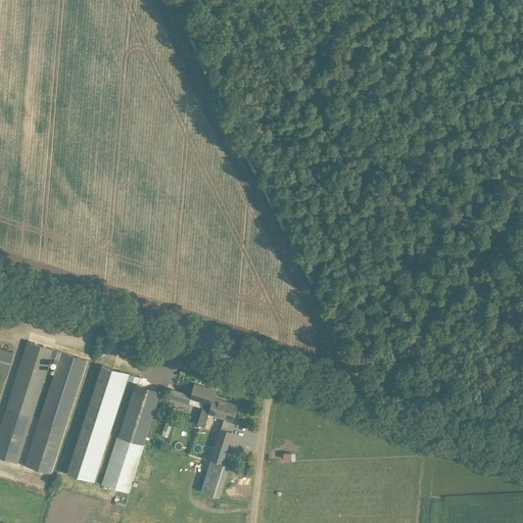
[(41,113),(50,114),(51,103),(42,102),(41,113)]
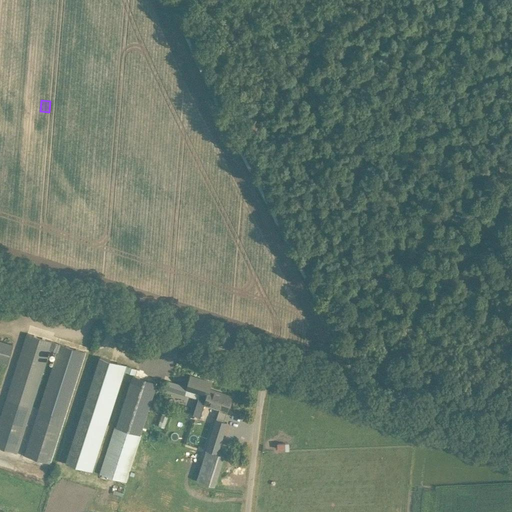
[(24,455),(49,463),(83,359),(87,360),(89,353),(27,333),(0,417),(0,447),(16,452),(49,350),(57,352),(24,455)]
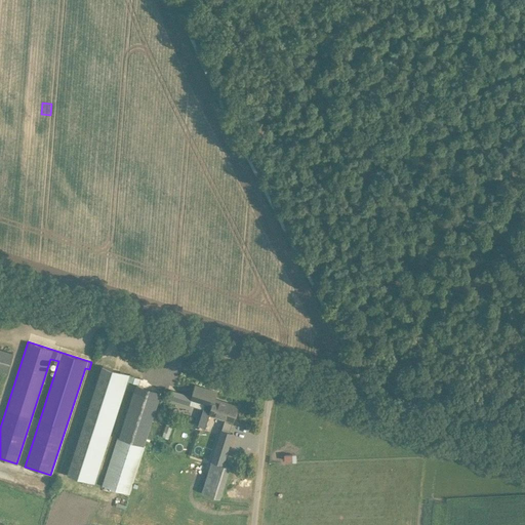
[(0,369),(7,372),(13,353),(0,348),(0,369)]
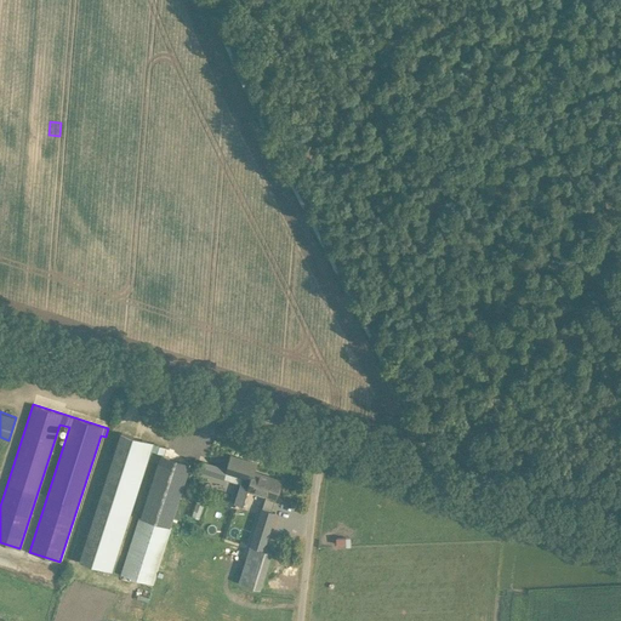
[(160,453),(161,446),(121,433),(81,559),(113,569),(152,450),(160,453)]
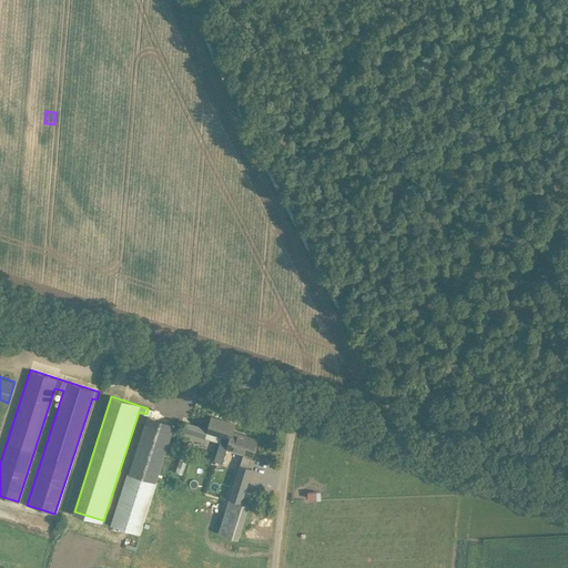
[(128,473),(111,525),(139,534),(154,486),(173,427),(174,424),(148,416),(129,474),(128,473)]
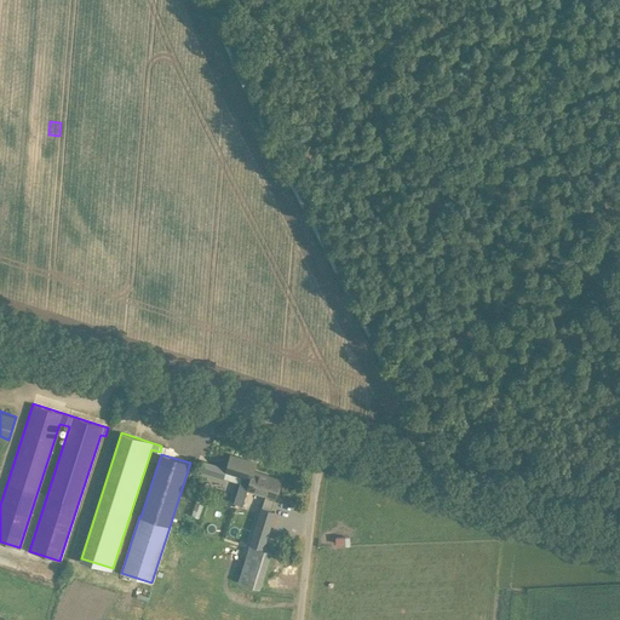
[(205,460),(201,471),(224,478),(227,471),(242,476),(234,501),(242,505),(250,483),(262,487),(259,493),(267,495),(275,498),(281,480),(253,471),(256,463),(230,455),(227,468),(205,460)]
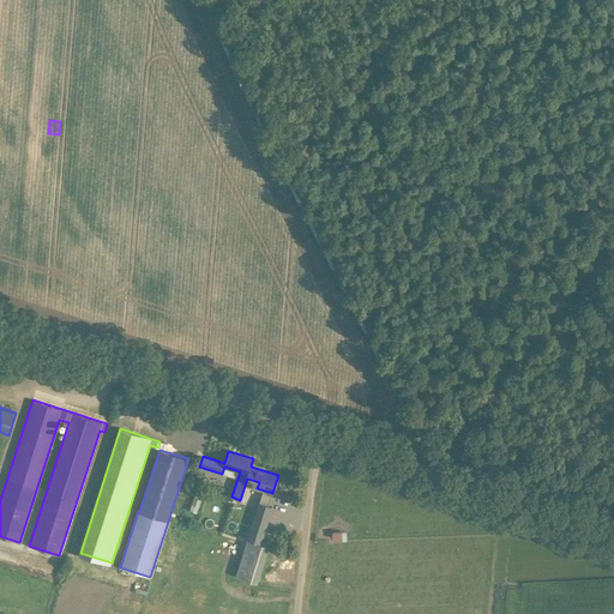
[(264,491),(236,576),(257,582),(269,546),(260,542),(272,506),(269,505),(272,493),(264,491)]
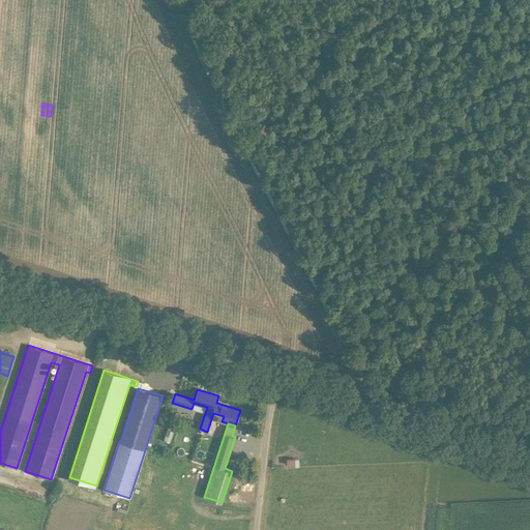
[(168,428),(164,440),(170,442),(174,430),(168,428)]
